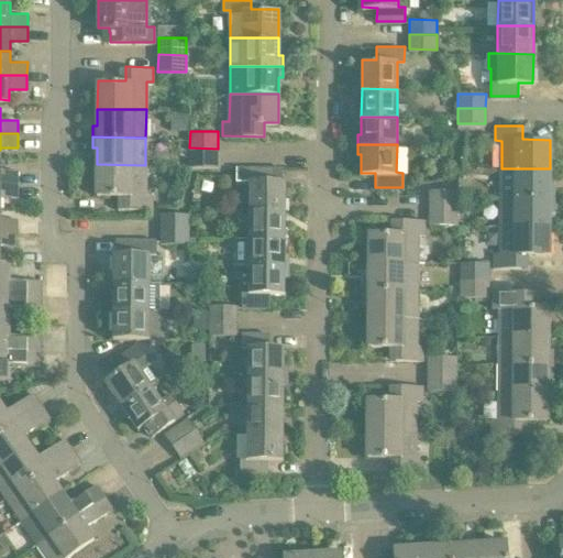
[(218,149),(189,148),(189,165),(218,165),(218,149)]
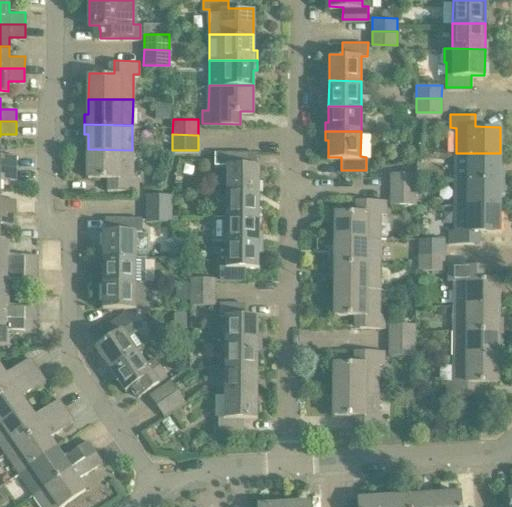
[(132,150),(88,149),(88,176),(107,176),(107,188),(138,189),(138,175),(132,175),(132,150)]
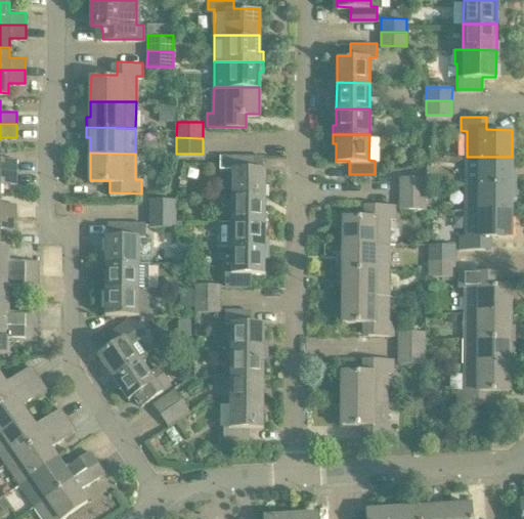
[(232,168),(232,193),(265,193),(265,167),(263,167),(263,154),(220,154),(220,168),(232,168)]
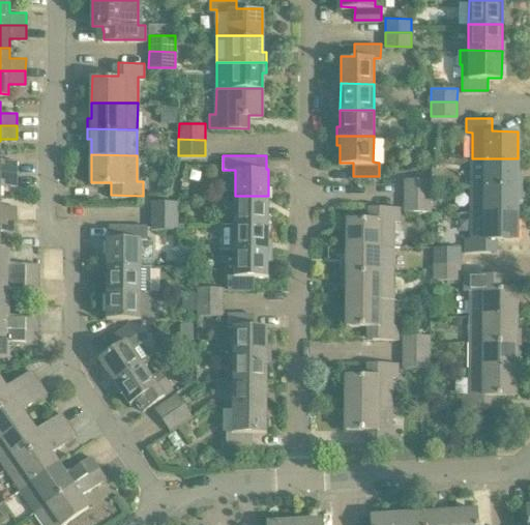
[(0,171),(17,171),(17,158),(0,158),(0,171)]
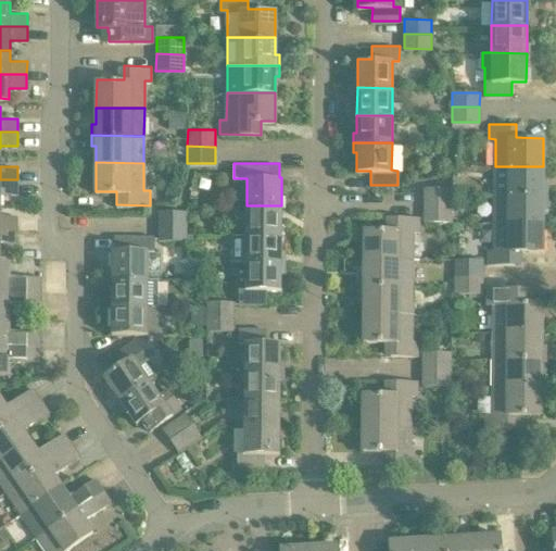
[(495,166),(494,193),(547,193),(547,183),(543,183),(543,166),(495,166)]
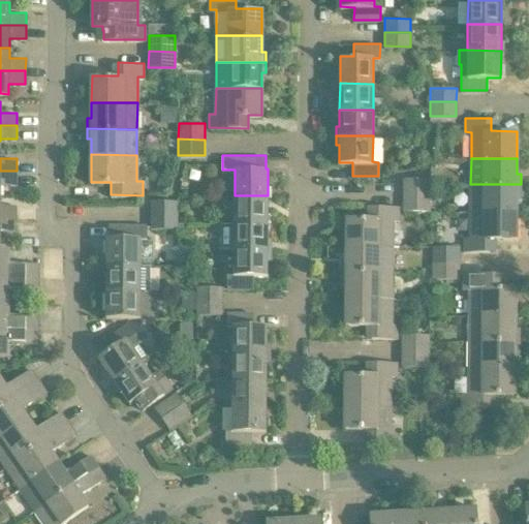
[(0,183),(17,184),(17,171),(0,171),(0,183)]
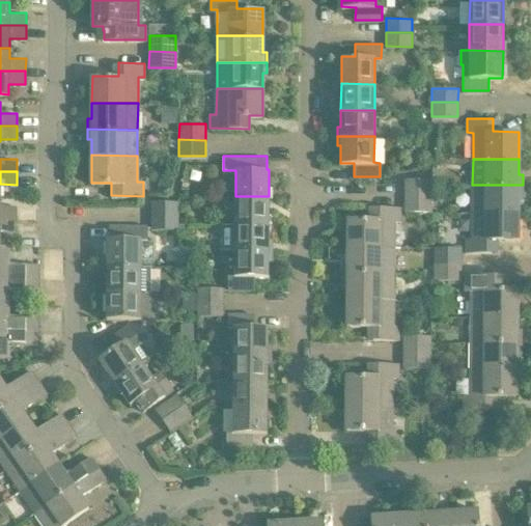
[(404,177),(404,194),(431,194),(431,177),(404,177)]
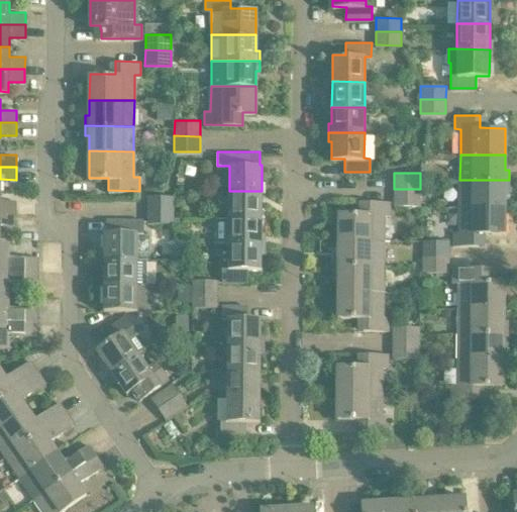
[(459,180),(459,205),(504,205),(504,190),(509,190),(509,180),(459,180)]
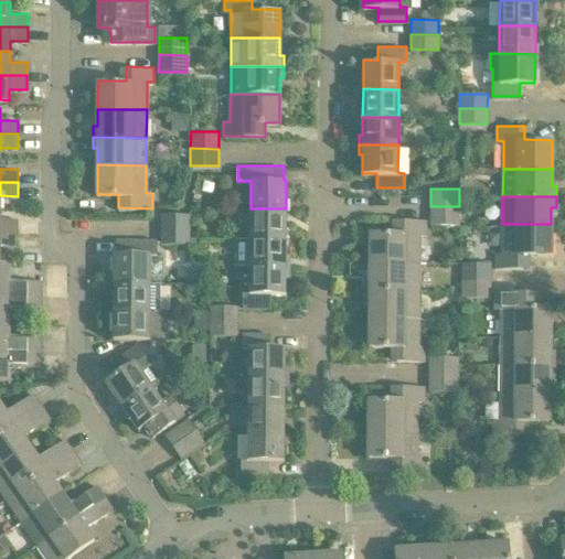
[(459,206),(430,206),(430,224),(458,224),(459,206)]
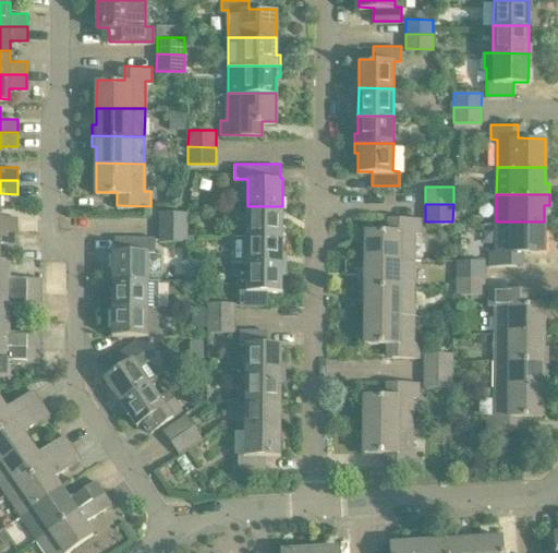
[(247,206),(246,233),(282,233),(282,206),(247,206)]
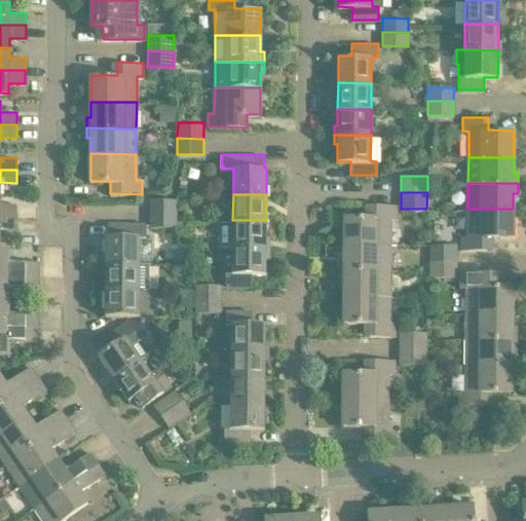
[(150,198),(150,212),(176,212),(177,198),(150,198)]
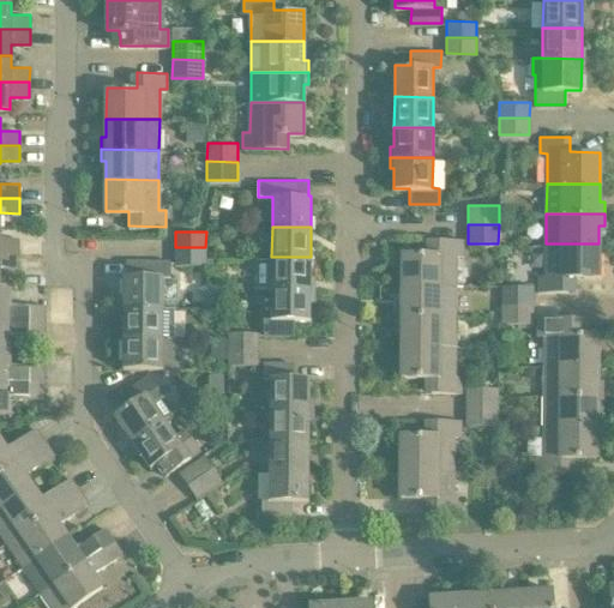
[(0,251),(18,251),(19,236),(0,236),(0,251)]
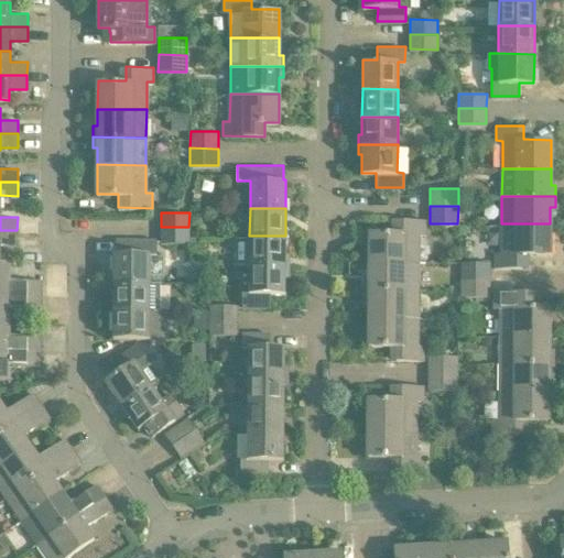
[(369,231),(369,260),(418,261),(418,233),(425,233),(425,218),(398,218),(398,231),(369,231)]
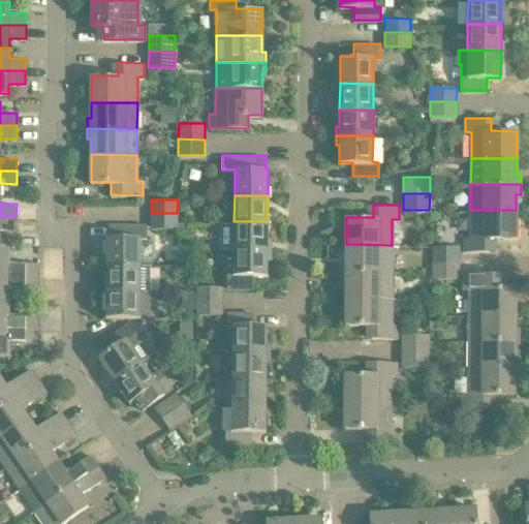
[(516,210),(470,210),(470,236),(464,236),(463,250),(490,250),(490,237),(516,238),(516,210)]
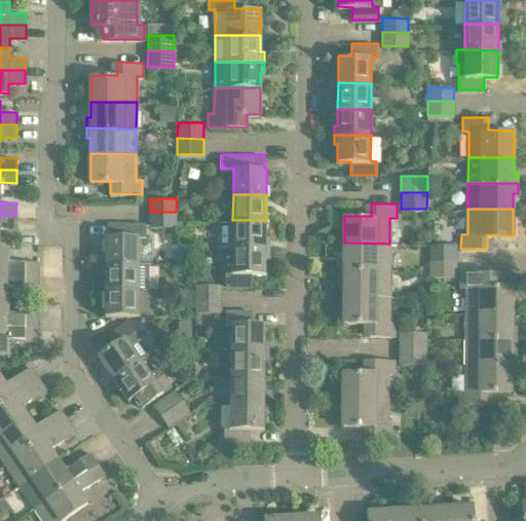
[(176,212),(150,212),(150,226),(176,226),(176,212)]
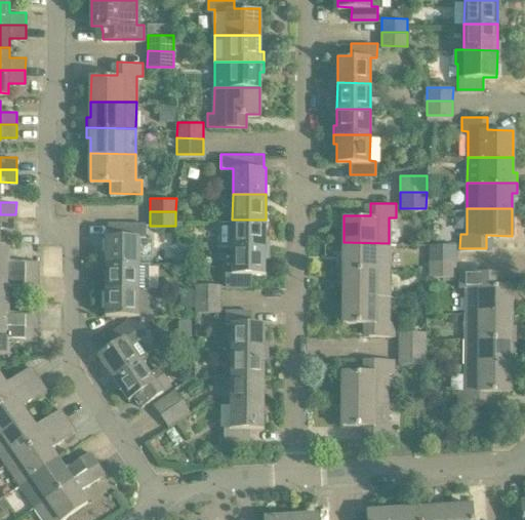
[(15,214),(0,214),(0,227),(15,228),(15,214)]
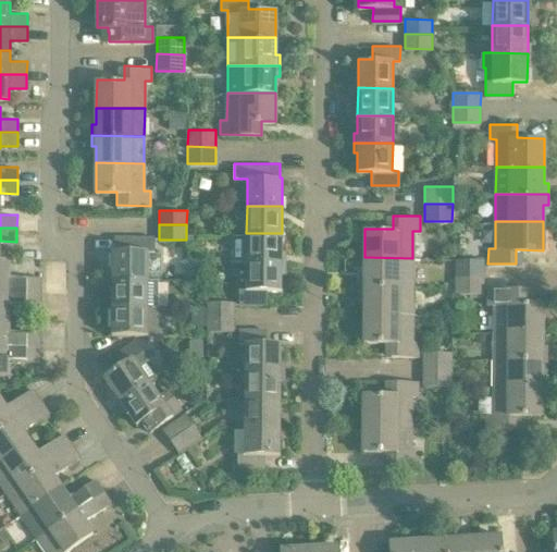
[(233,260),(246,261),(282,261),(282,233),(246,233),(233,233),(233,260)]
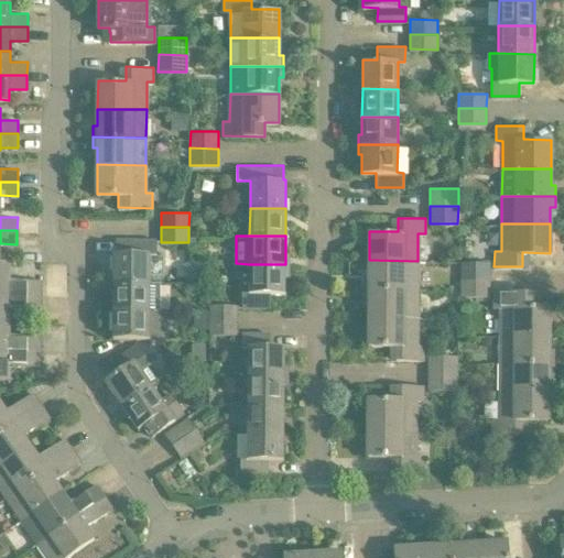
[(114,252),(114,281),(149,281),(150,253),(156,253),(156,239),(116,238),(116,252),(114,252)]
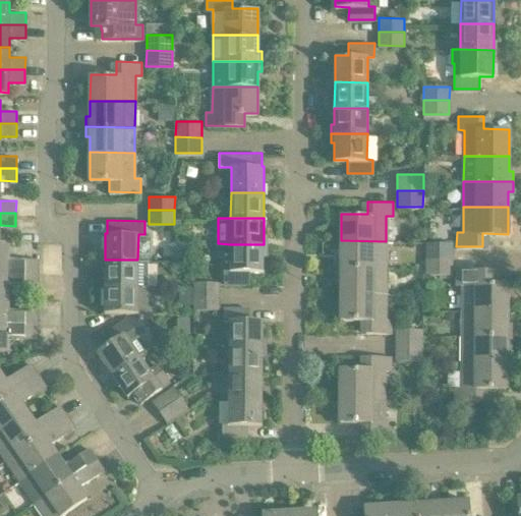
[(337,255),(336,266),(386,267),(386,241),(341,240),(341,255),(337,255)]
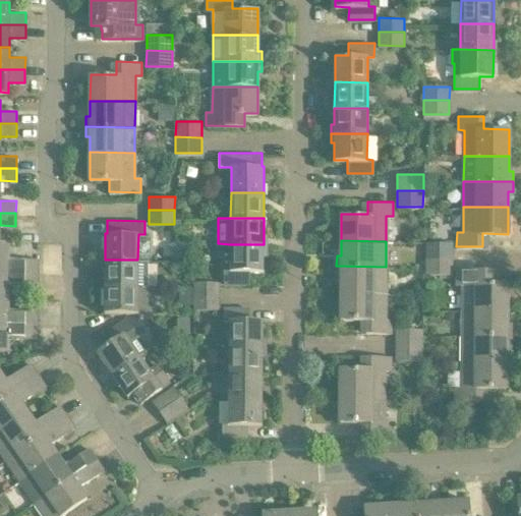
[(426,241),(426,258),(452,258),(452,241),(426,241)]
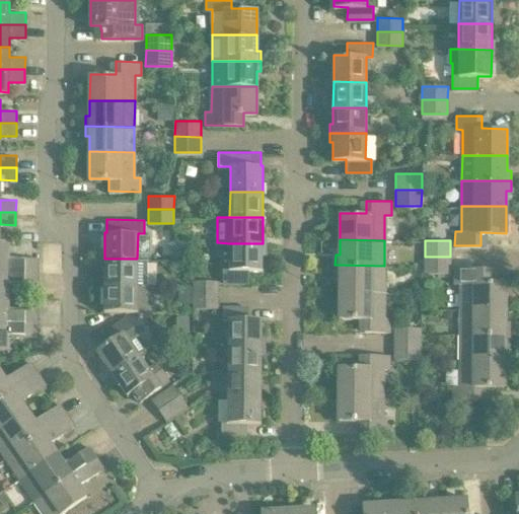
[(0,243),(0,270),(39,271),(39,258),(8,257),(8,243),(0,243)]
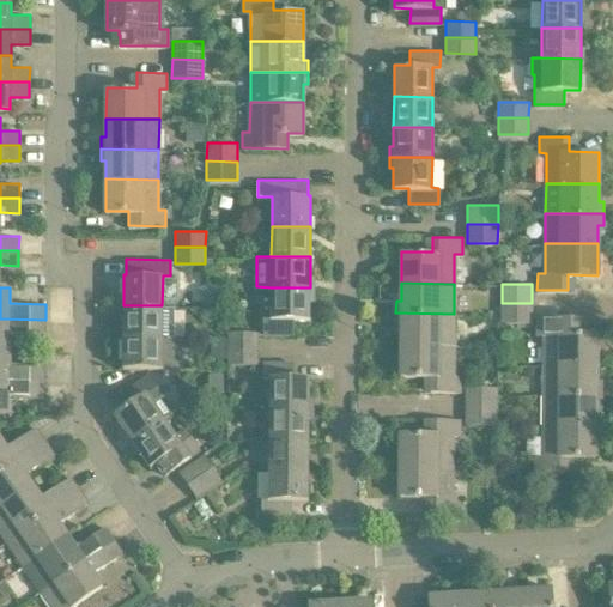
[(310,287),(271,287),(271,317),(263,317),(263,333),(293,333),(293,319),(309,319),(310,287)]
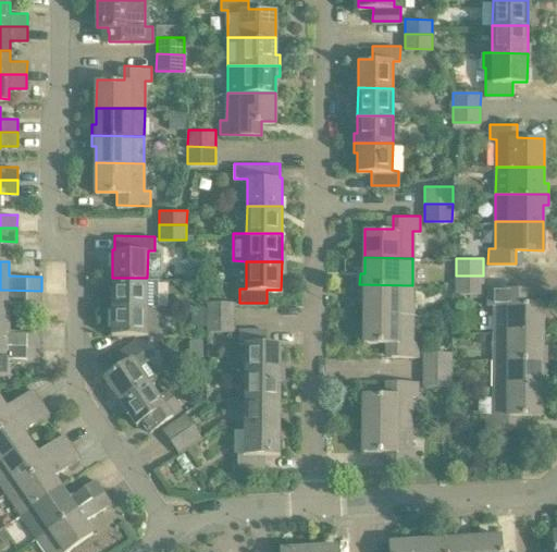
[(483,276),(456,276),(456,293),(483,293),(483,276)]
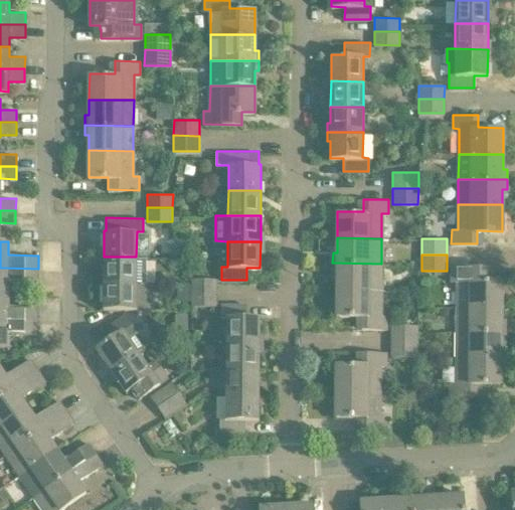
[(104,257),(104,282),(148,283),(148,257),(136,257),(104,257)]
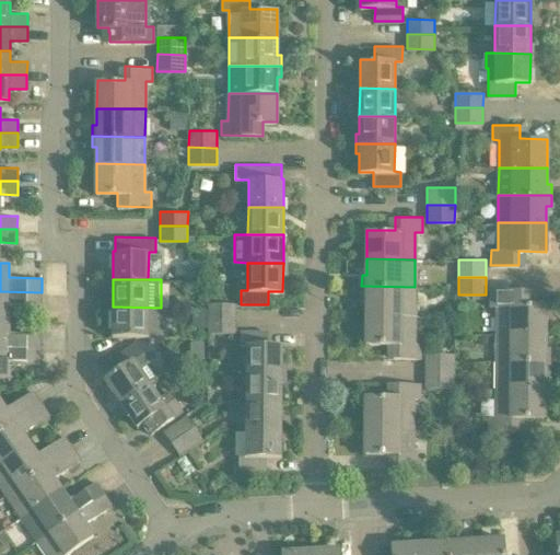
[(366,298),(366,314),(415,314),(415,287),(361,286),(361,298),(366,298)]
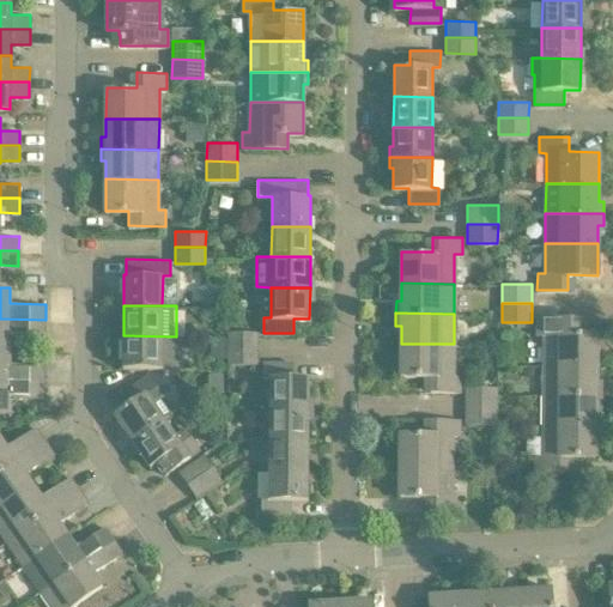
[(544,333),(544,363),(596,364),(598,333),(581,332),(582,317),(536,316),(536,333),(544,333)]
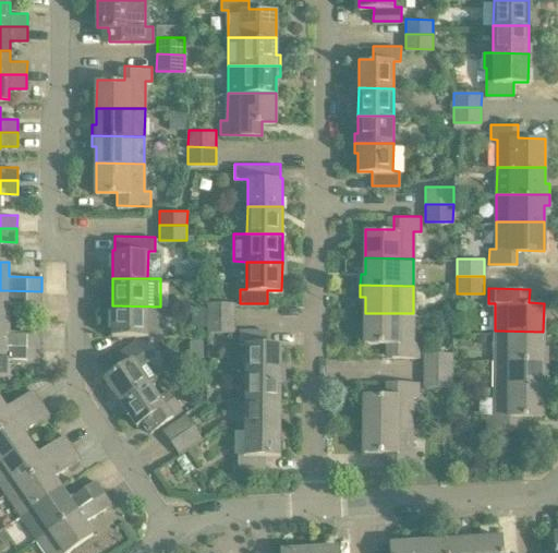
[(0,290),(0,317),(9,319),(9,304),(41,305),(41,291),(0,290)]
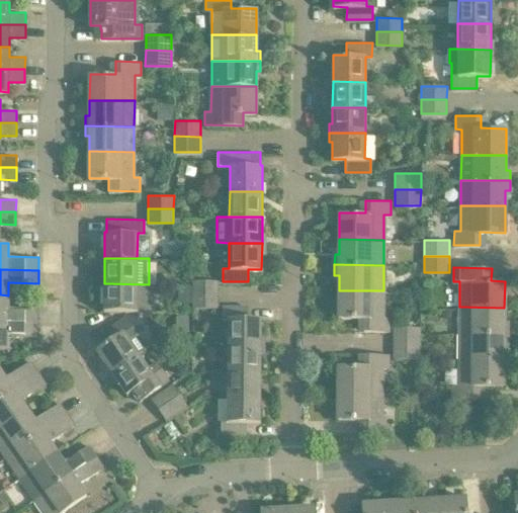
[(192,279),(192,292),(218,293),(219,279),(192,279)]
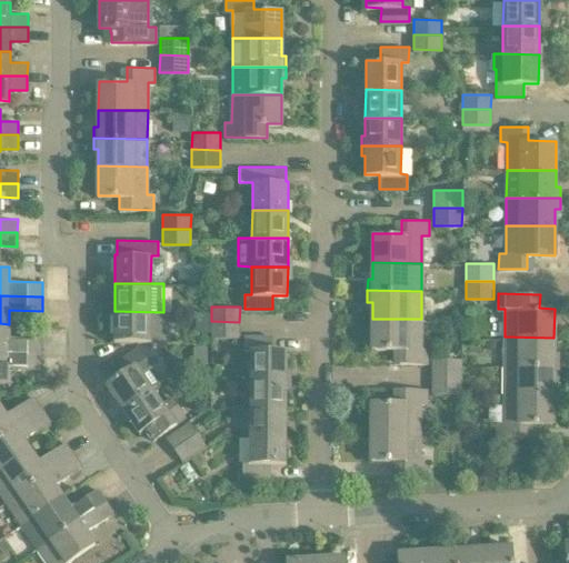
[(163,312),(115,311),(115,341),(163,341),(163,312)]
